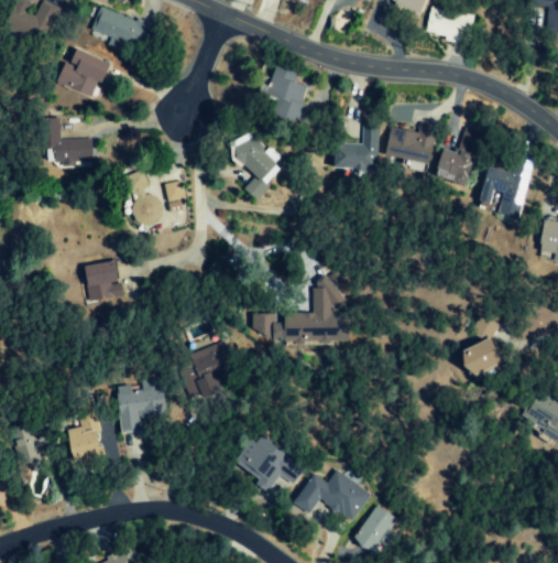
[(47,36),(59,6),(45,0),(43,0),(37,13),(28,9),(31,1),(28,0),(15,0),(8,20),(47,36)]
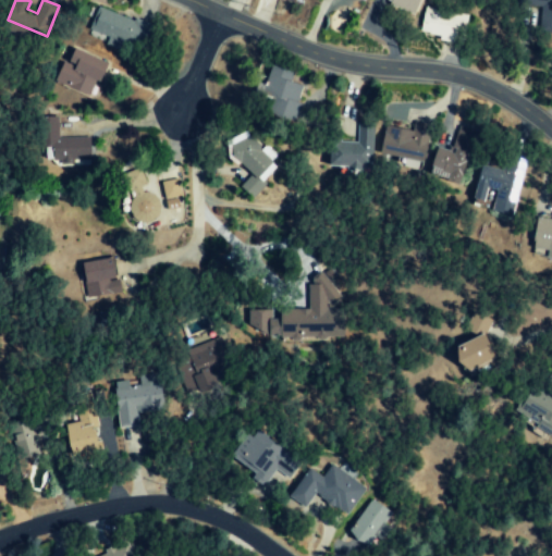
[(416,13),(420,0),(390,0),(389,4),(416,13)]
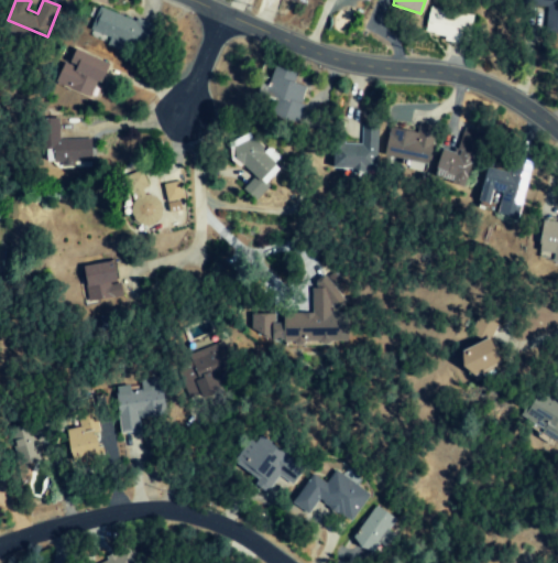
[(526,0),(526,3),(553,7),(551,26),(557,26),(557,0),(526,0)]
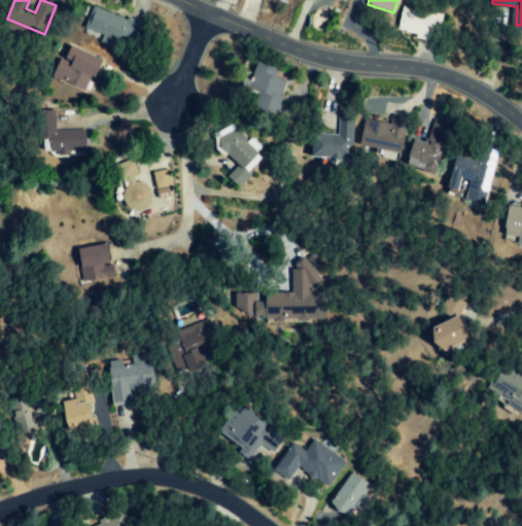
[(444,11),(402,6),(398,30),(417,32),(417,37),(440,41),(444,11)]
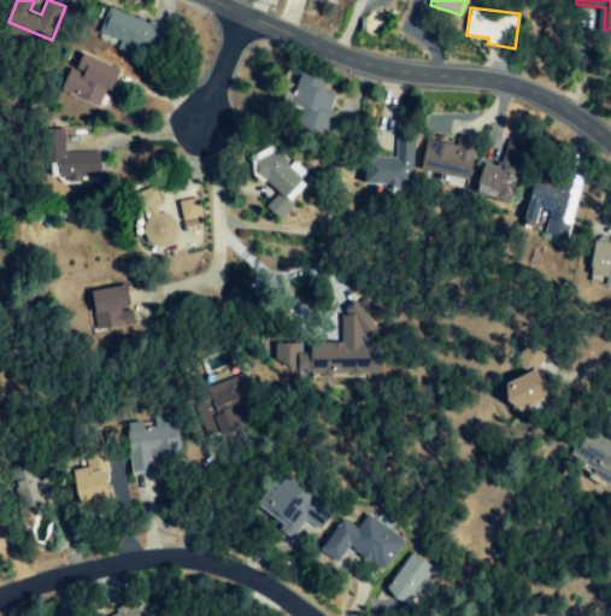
[(122,48),(157,56),(164,22),(109,11),(104,34),(124,37),(122,48)]
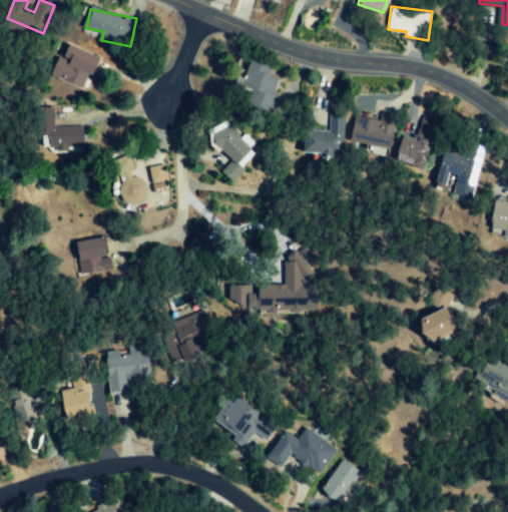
[(86,88),(99,54),(67,41),(54,75),(86,88)]
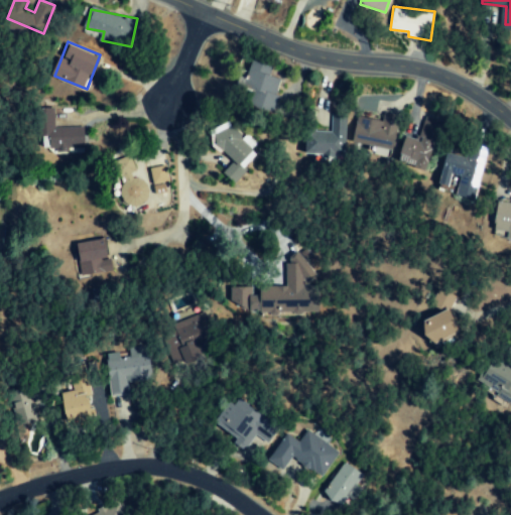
[(283,79),(271,75),(273,65),(249,58),(241,88),(252,91),(249,105),(274,112),(283,79)]
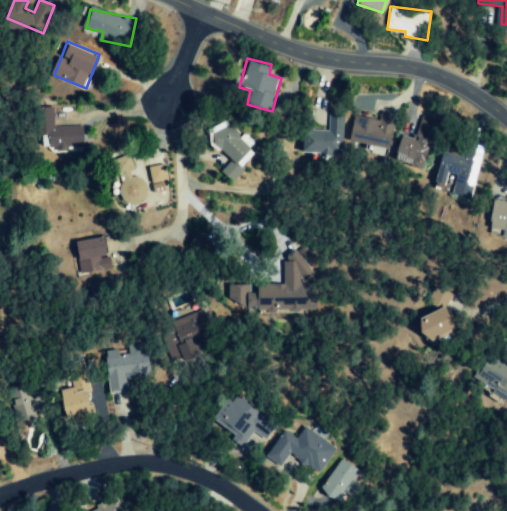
[(56,106),(37,106),(38,134),(48,134),(49,146),(93,145),(93,125),(57,126),(56,106)]
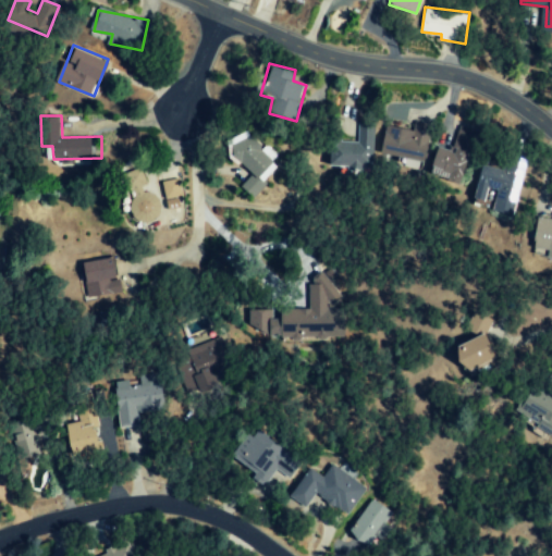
[(432,122),(416,120),(415,128),(387,124),(382,153),(427,159),(432,122)]
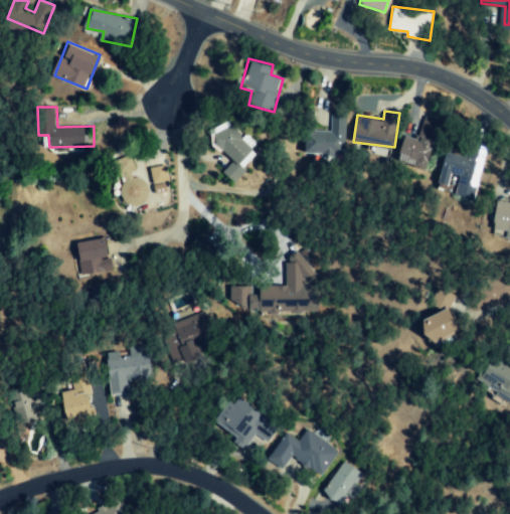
[(346,155),(349,113),(333,113),(332,131),(307,129),(305,153),(346,155)]
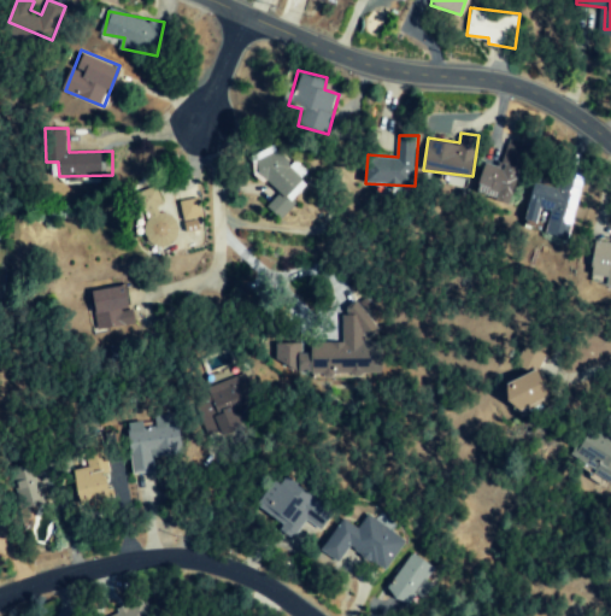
[(254,164),(283,193),(270,206),(283,220),(300,203),(297,199),(312,183),(274,145),(254,164)]
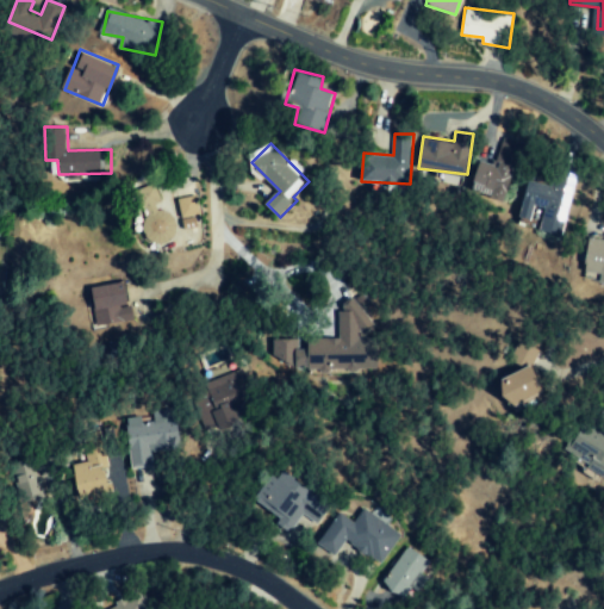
[(503,199),(515,167),(498,161),(497,165),(479,159),(469,187),(503,199)]
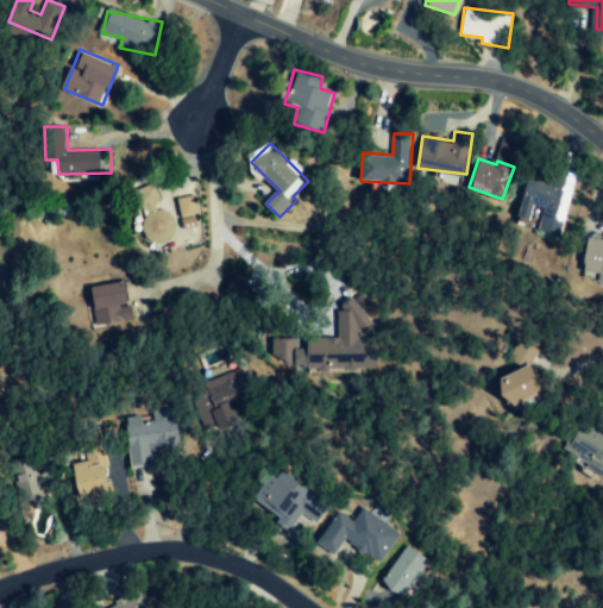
[(577,168),(556,163),(551,185),(527,180),(519,215),(531,218),(534,205),(544,206),(540,230),(564,234),(577,168)]
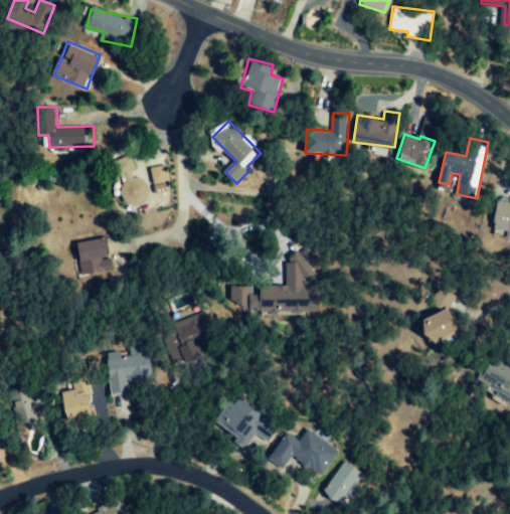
[(116,161),(122,178),(131,205),(153,198),(146,178),(138,180),(135,172),(139,171),(134,155),(116,161)]
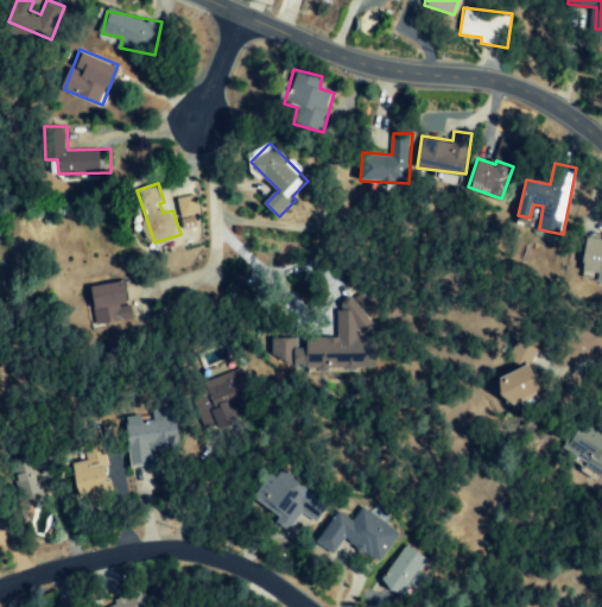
[(184,217),(202,213),(198,194),(179,198),(184,217)]
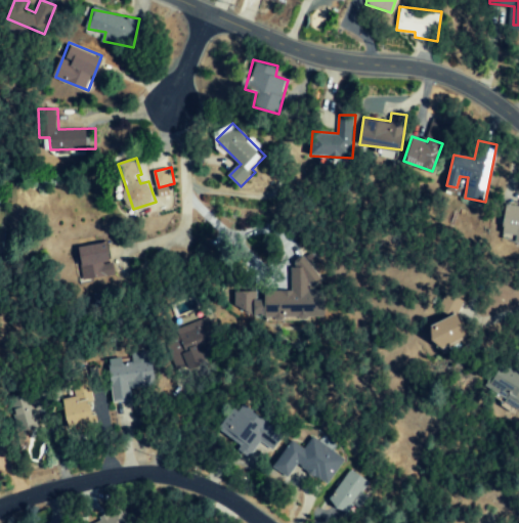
[(161,198),(174,194),(173,185),(159,187),(161,198)]
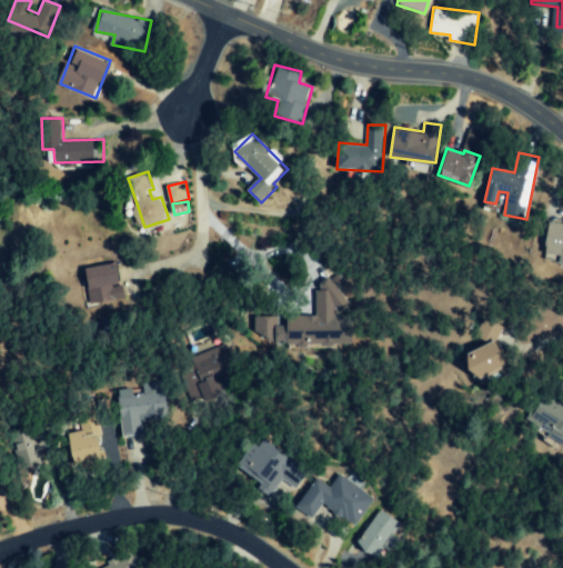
[(562,222),(550,220),(544,252),(562,256),(562,222)]
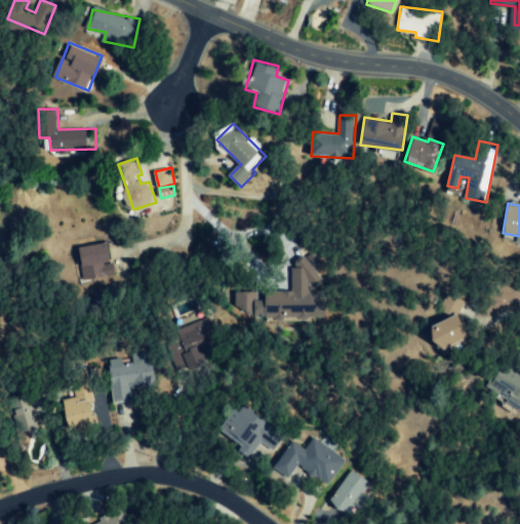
[(107,277),(106,263),(109,263),(107,244),(79,246),(81,279),(107,277)]
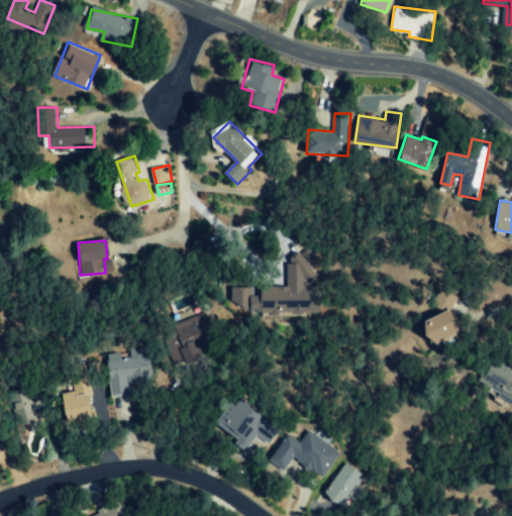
[(291,287),(263,288),(264,315),(322,311),(320,287),(311,288),(311,278),(312,278),(311,254),(290,255),(291,287)]
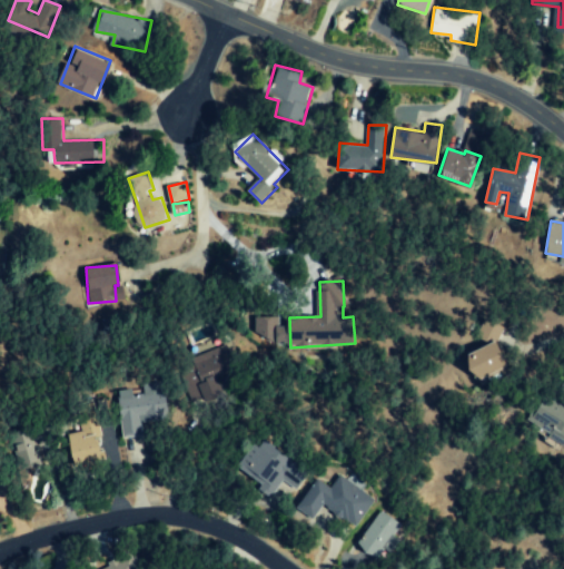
[(473,379),(506,363),(494,340),(462,355),(473,379)]
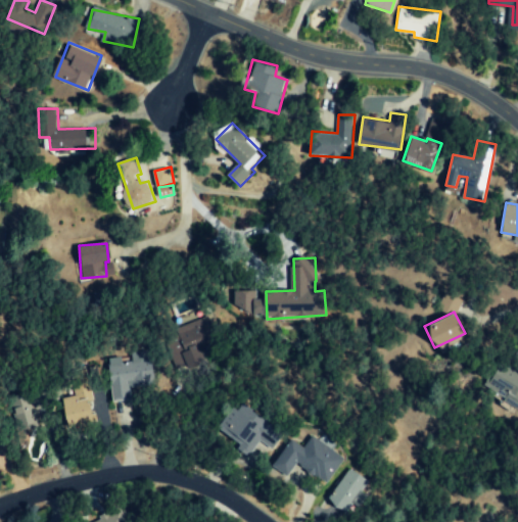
[(177,328),(182,344),(213,335),(207,319),(177,328)]
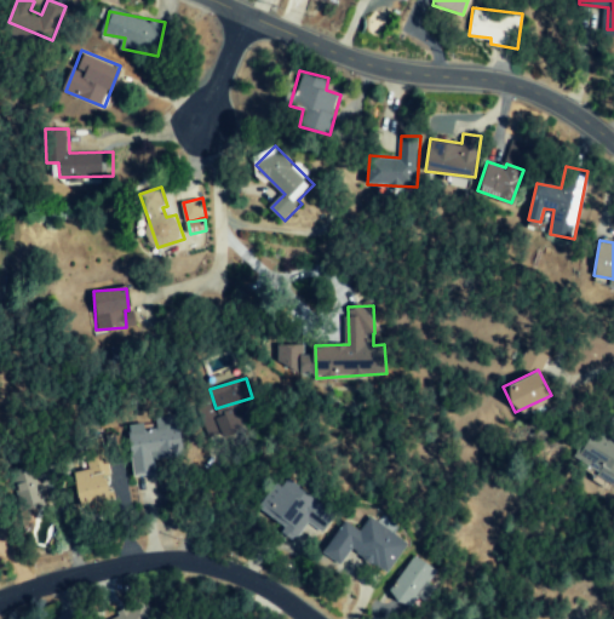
[(137,476),(158,473),(156,459),(188,456),(183,414),(159,418),(160,428),(149,429),(148,423),(131,425),(137,476)]
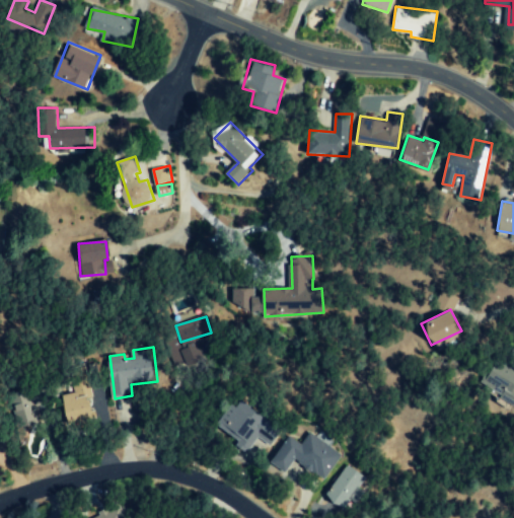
[(513,364),(500,356),(485,383),(503,393),(502,397),(513,403),(513,364)]
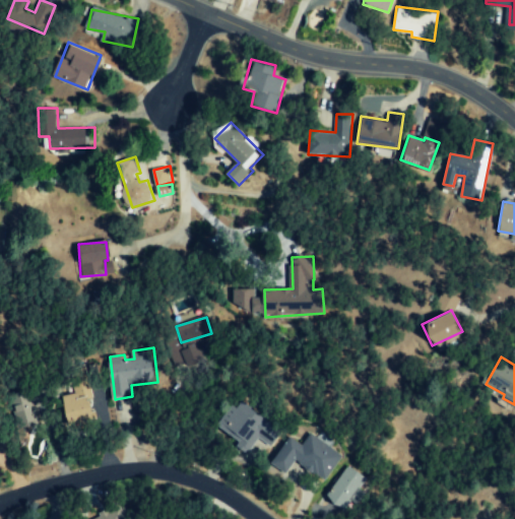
[(74,369),(77,392),(62,395),(66,425),(91,422),(88,399),(93,398),(88,367),(74,369)]
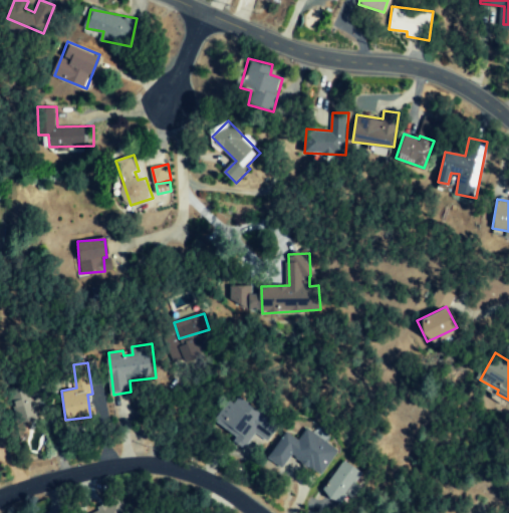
[(29,387),(11,391),(18,424),(35,420),(29,387)]
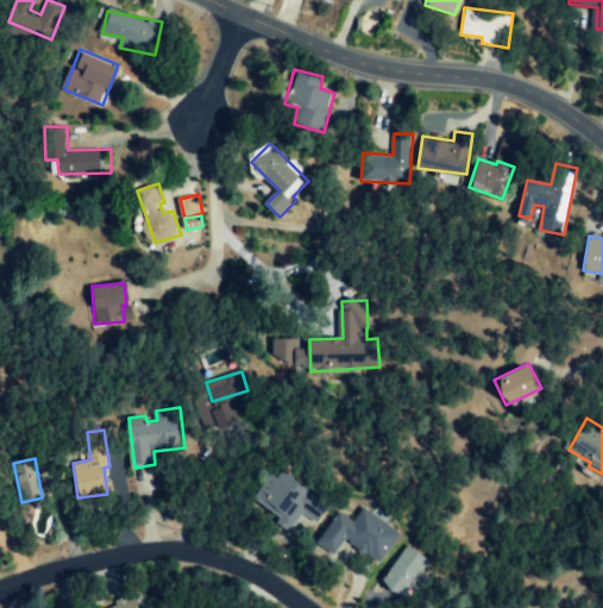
[(306,512),(319,524),(333,506),(287,467),(258,501),(291,528),(306,512)]
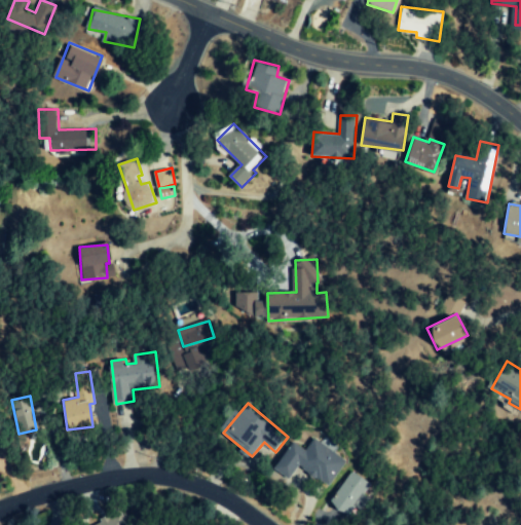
[(348,459),(315,438),(308,449),(295,441),(275,471),(290,480),(300,465),(331,486),(348,459)]
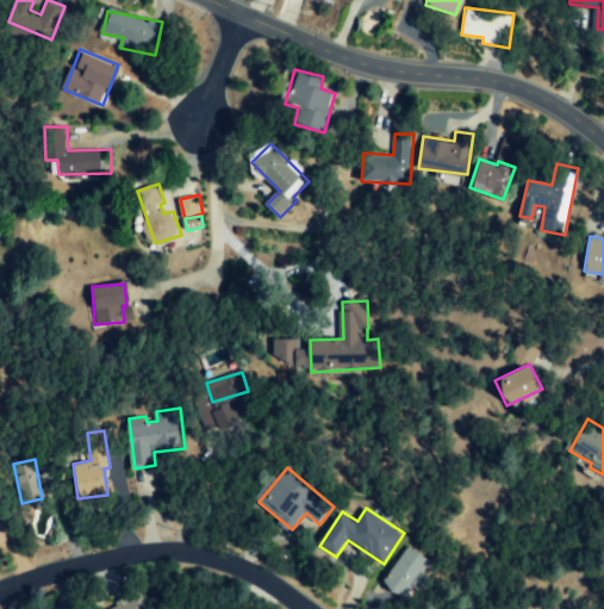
[(411,598),(433,559),(408,546),(386,586),(411,598)]
